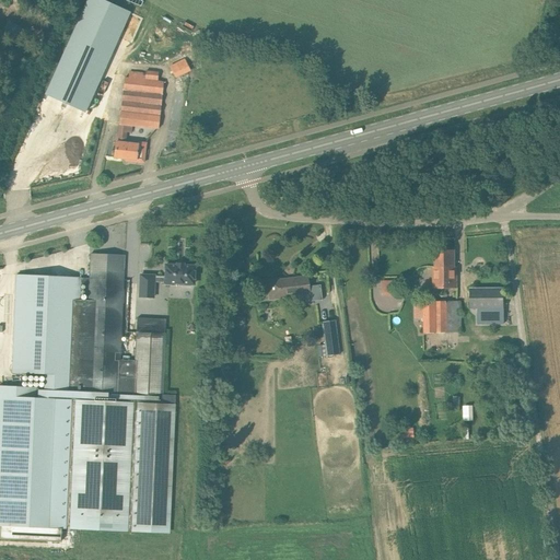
[(85,112),(129,12),(102,0),(86,0),(45,94),(85,112)]
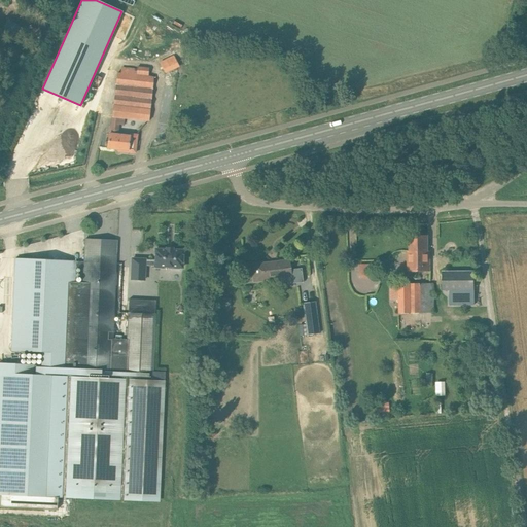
[(180,67),(174,56),(160,62),(166,74),(180,67)]
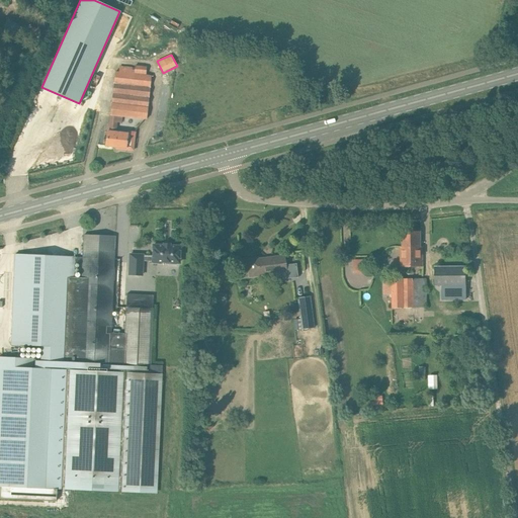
[(145,74),(147,67),(135,65),(134,70),(119,69),(118,71),(115,71),(107,131),(105,146),(118,147),(118,149),(134,151),(136,132),(127,131),(126,134),(116,133),(117,122),(122,123),(123,116),(146,119),(151,75),(145,74)]
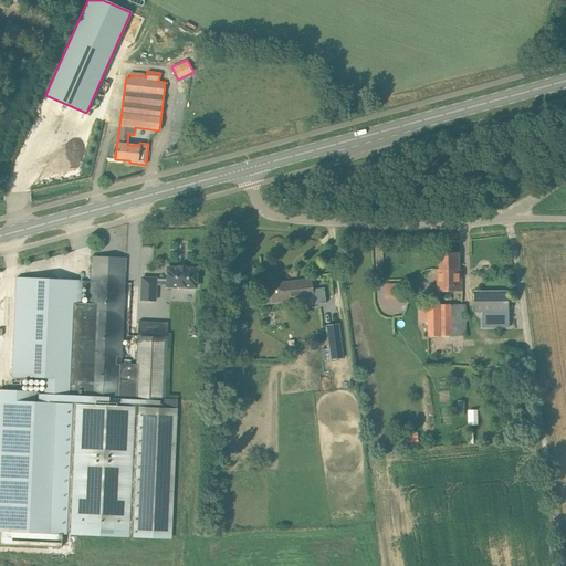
[(459,276),(459,253),(439,253),(440,274),(438,274),(438,291),(462,291),(461,276),(459,276)]
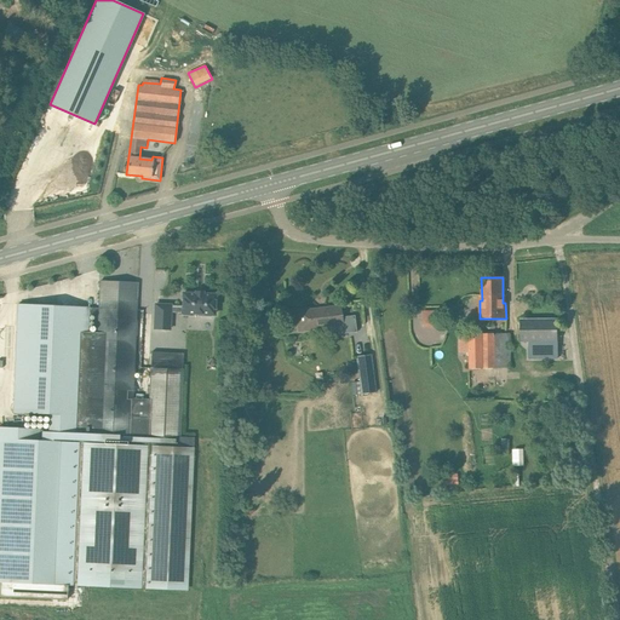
[(0,596),(67,601),(68,583),(187,587),(194,437),(178,437),(183,368),(150,368),(148,418),(132,418),(138,283),(101,281),(98,308),(18,304),(13,412),(50,414),(49,431),(40,431),(0,429),(0,596)]
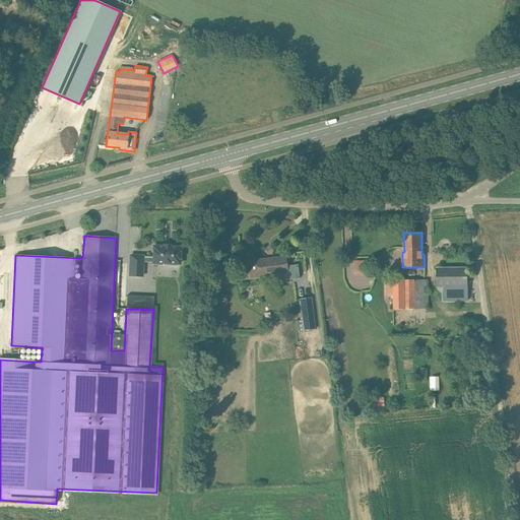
[(178,263),(180,263),(181,247),(153,246),(153,256),(130,255),(129,275),(143,276),(144,262),(152,262),(152,264),(163,264),(163,263),(170,263),(172,265),(177,266),(178,263)]
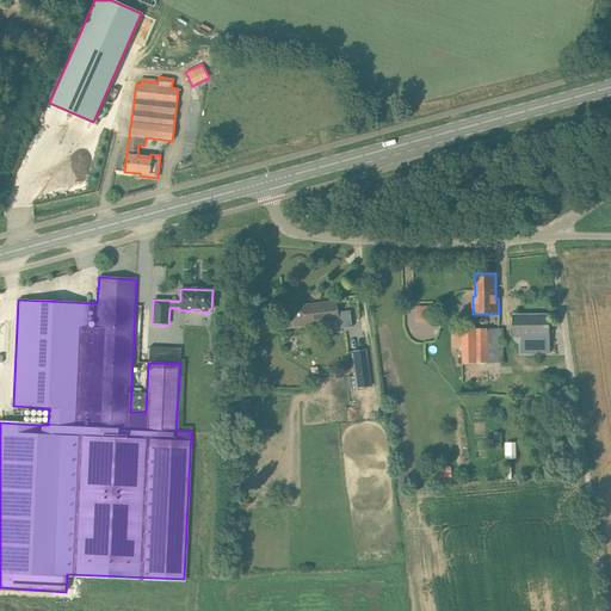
[(307,325),(338,321),(335,301),(306,304),(306,303),(290,304),(292,320),(307,318),(307,325)]
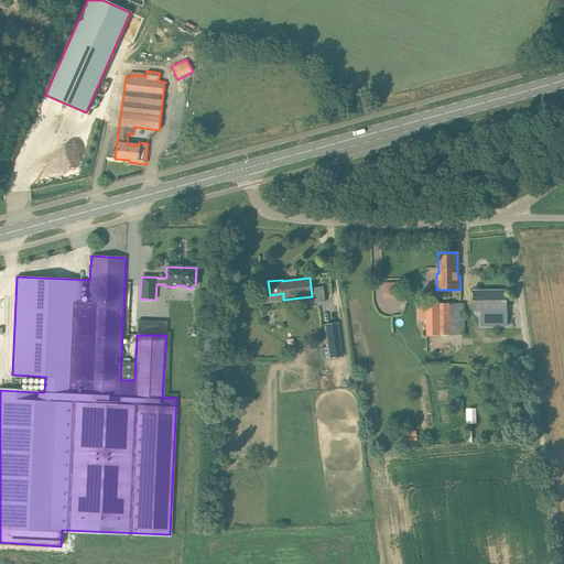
[(401,299),(401,283),(384,283),(384,300),(401,299)]
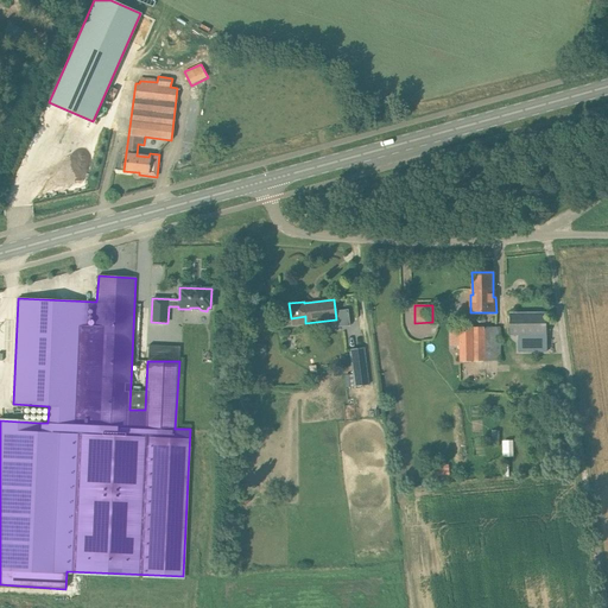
[(548,350),(548,312),(511,312),(511,336),(520,336),(520,350),(548,350)]
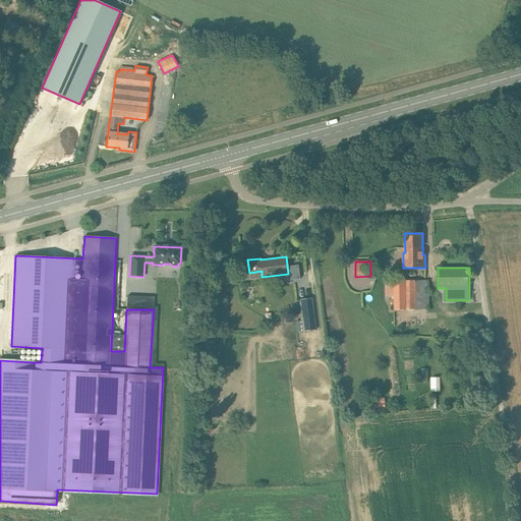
[(429,308),(428,280),(394,281),(394,309),(429,308)]
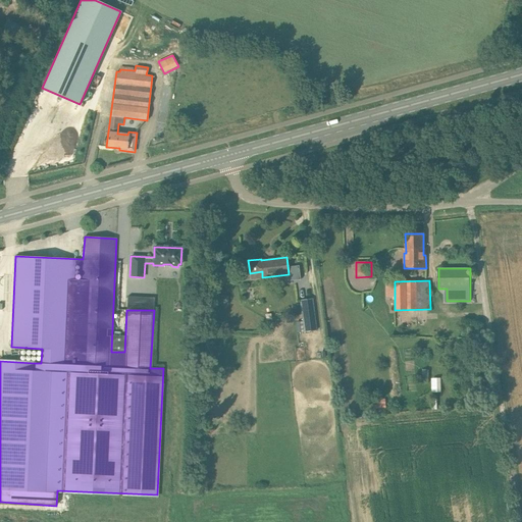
[(218,292),(211,293),(210,293),(211,300),(219,299),(218,292)]
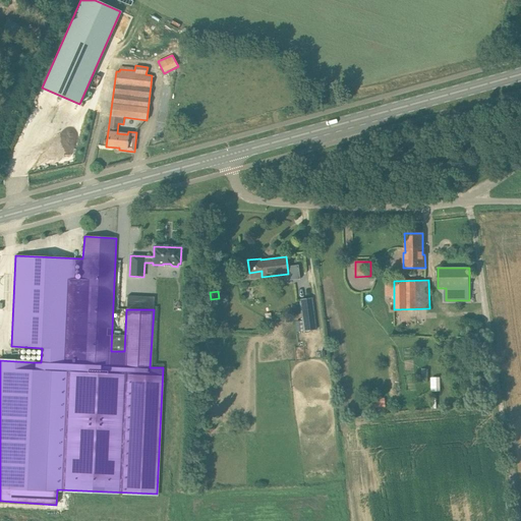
[(153,308),(153,296),(126,295),(126,308),(153,308)]
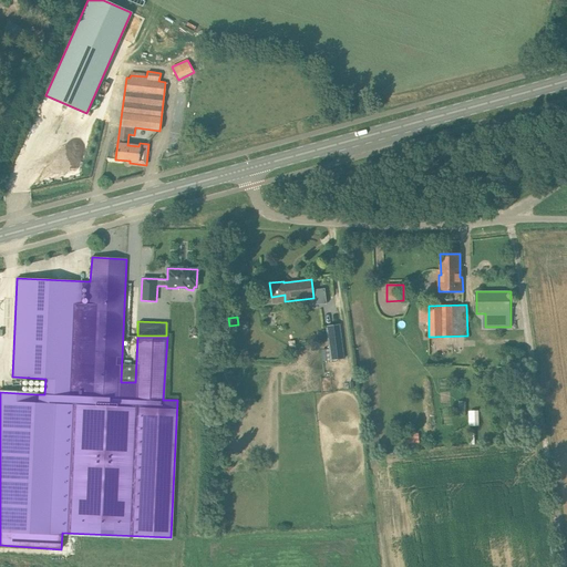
[(321,362),(329,361),(343,360),(339,325),(325,327),(328,350),(320,351),(321,362)]
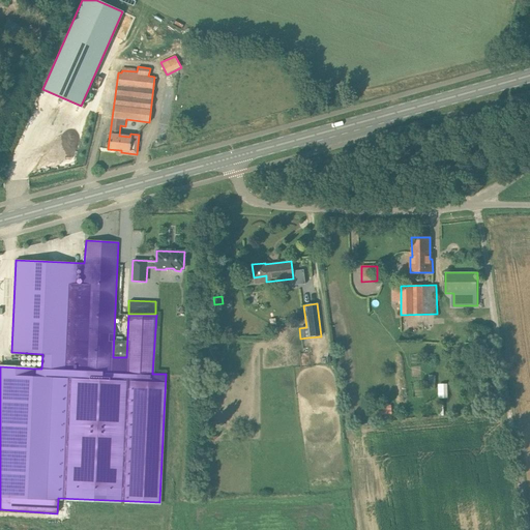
[(438,384),(438,399),(449,399),(449,384),(438,384)]
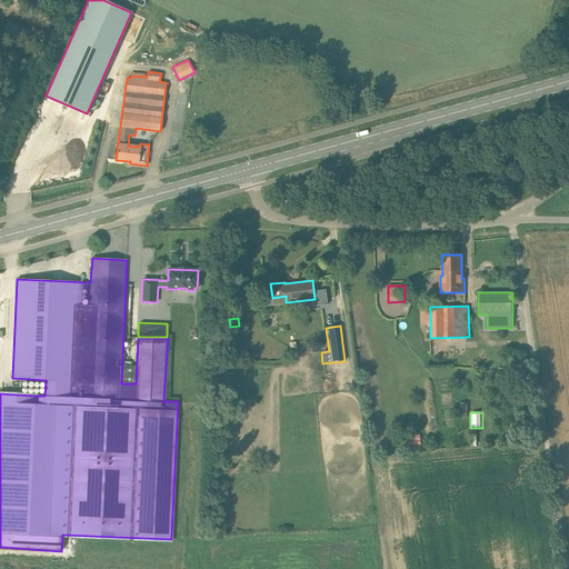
[(413,450),(421,450),(420,435),(412,436),(413,450)]
